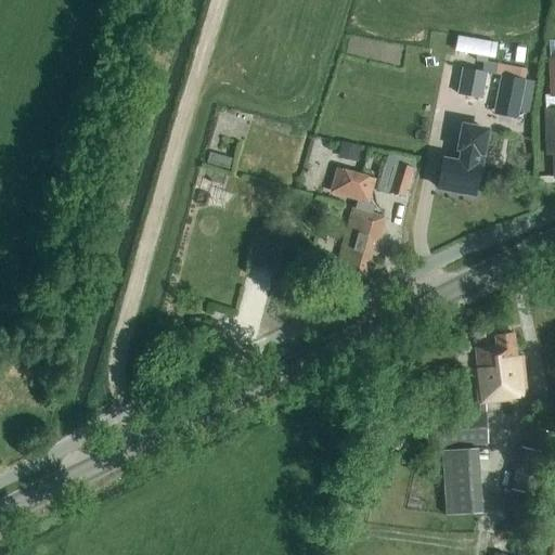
[(554,61),(550,62),(551,97),(554,95),(554,108),(545,110),(547,154),(553,154),(554,178),(554,177),(554,61)]
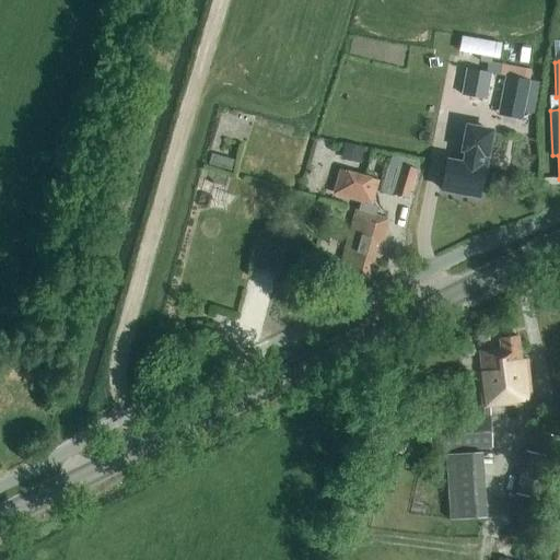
[(468,68),(464,95),(489,100),(494,73),(468,68)]
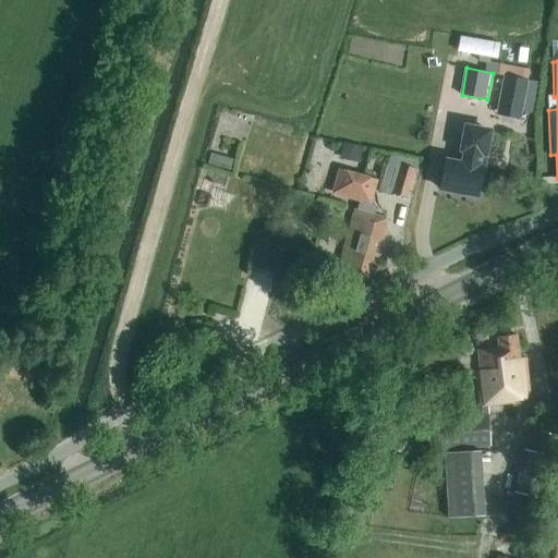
[(533,107),(538,83),(504,75),(496,114),(521,120),(523,105),(533,107)]
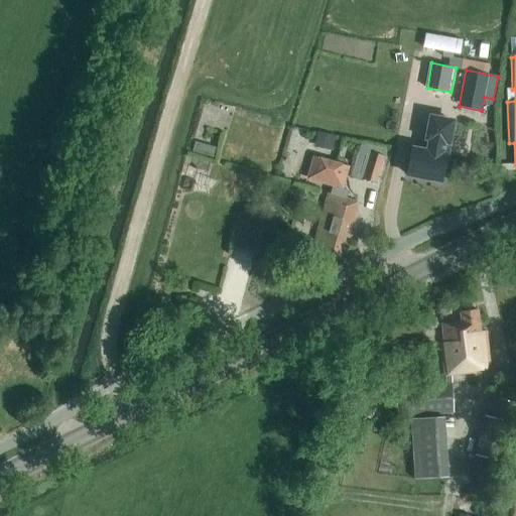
[(449,155),(457,119),(428,114),(424,140),(427,141),(425,151),(411,148),(406,174),(440,180),(445,154),(449,155)]
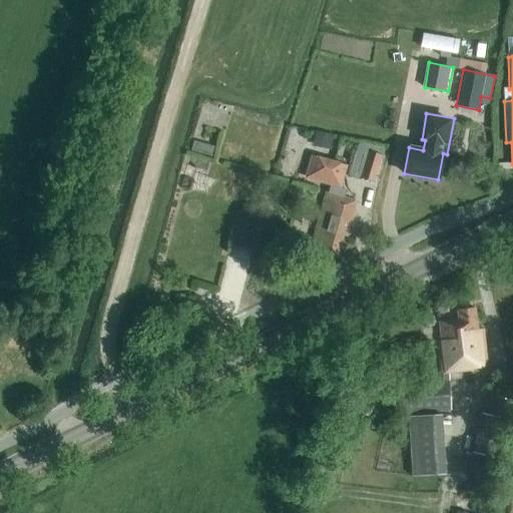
[(334,134),(316,130),(313,146),(330,149),(334,134)]
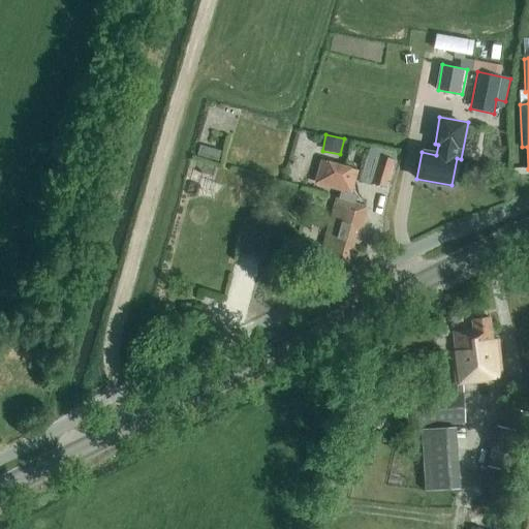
[(384,189),(395,153),(370,146),(359,181),(384,189)]
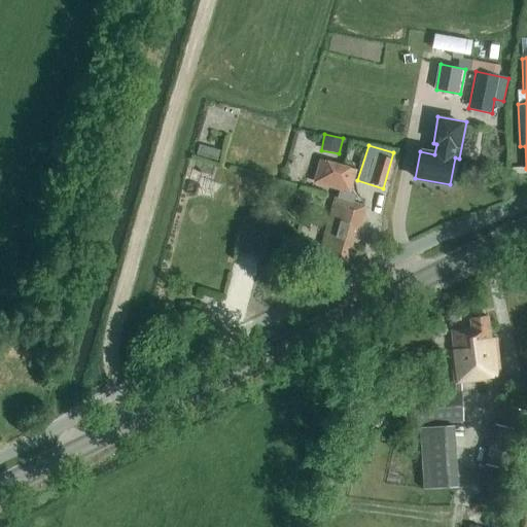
[(353,204),(356,194),(350,192),(357,170),(319,160),(312,183),(339,190),(337,199),(335,198),(318,255),(346,262),(346,261),(352,243),(356,244),(366,207),(353,204)]
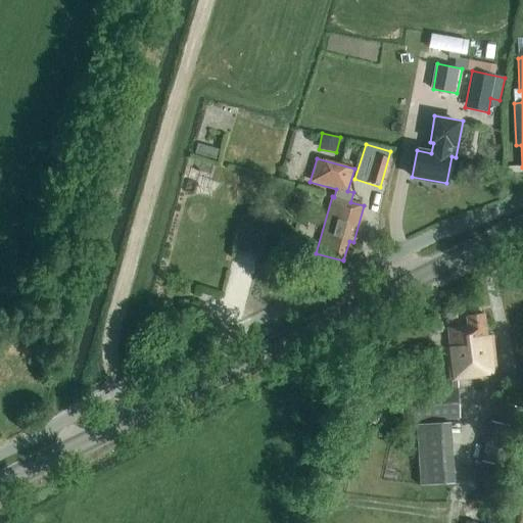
[(232,248),(257,251),(259,227),(234,224),(232,248)]
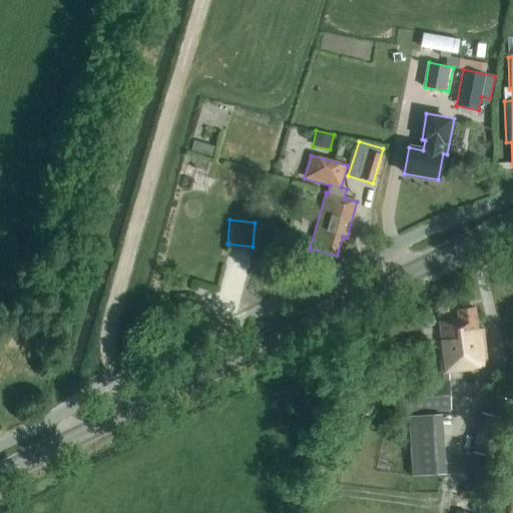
[(477,330),(475,308),(457,311),(458,320),(439,322),(441,341),(438,341),(442,375),(473,371),(473,367),(486,366),(482,330),(477,330)]
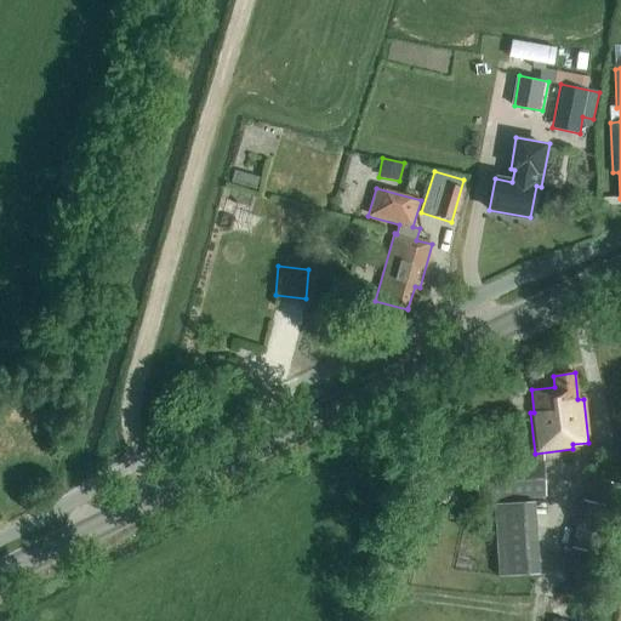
[(477,501),(546,496),(543,461),(474,465),(477,501)]
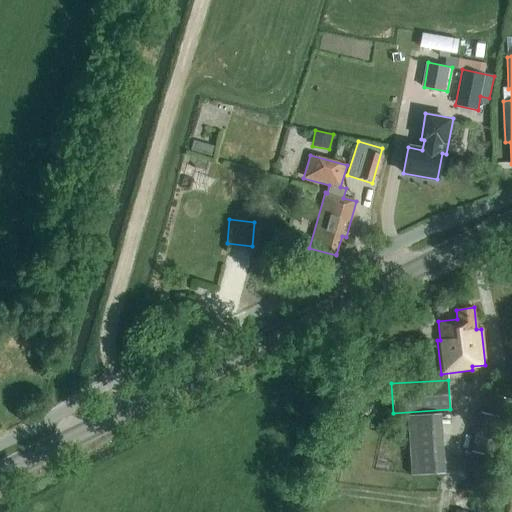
[(499,459),(511,409),(511,399),(492,394),(487,413),(481,411),(470,451),(499,459)]
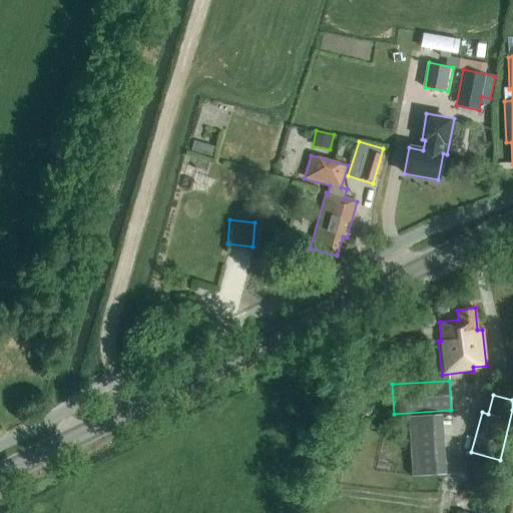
[(411,476),(445,474),(441,414),(407,416),(411,476)]
